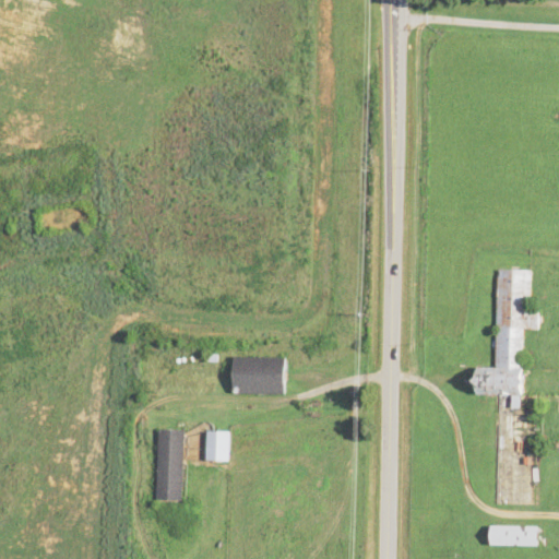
[(540,307),(539,329),(524,329),(522,394),(521,394),(521,406),(512,406),(513,393),(478,392),(478,368),(496,368),(499,270),(533,271),(532,307),(540,307)]
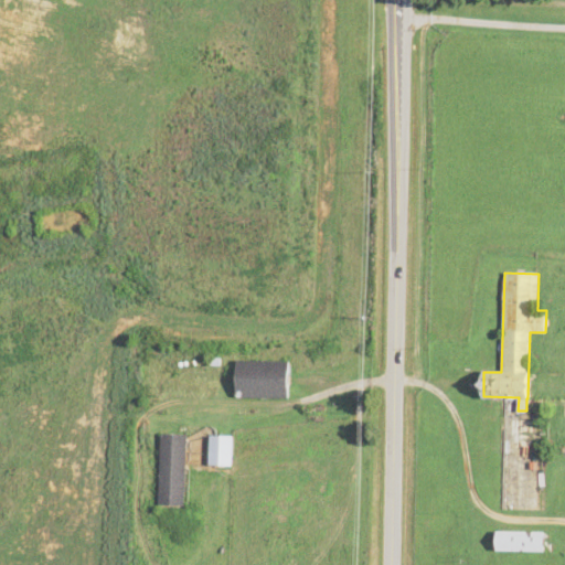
[(220,356),(220,365),(210,365),(210,356),(220,356)]
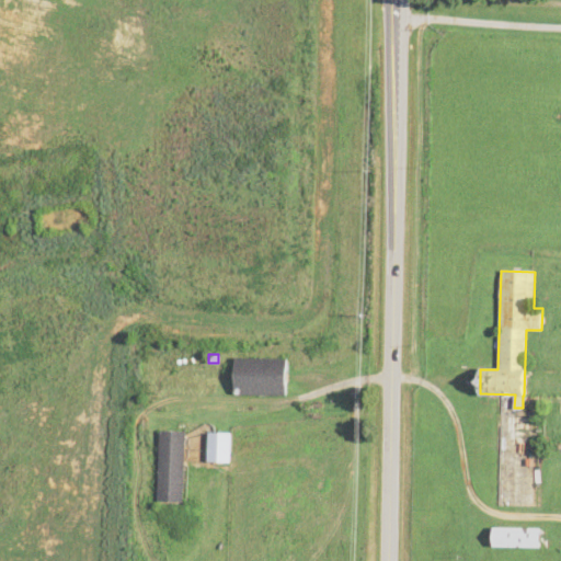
[(287,358),(287,395),(236,393),(236,357),(287,358)]
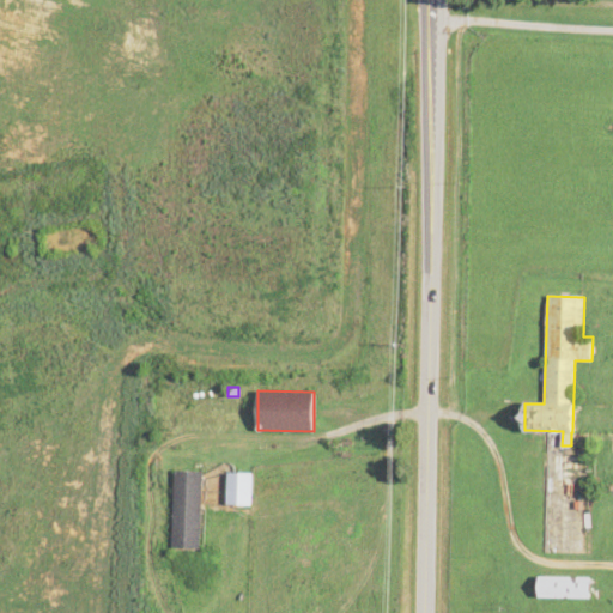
[(200,547),(173,547),(175,469),(204,471),(200,547)]
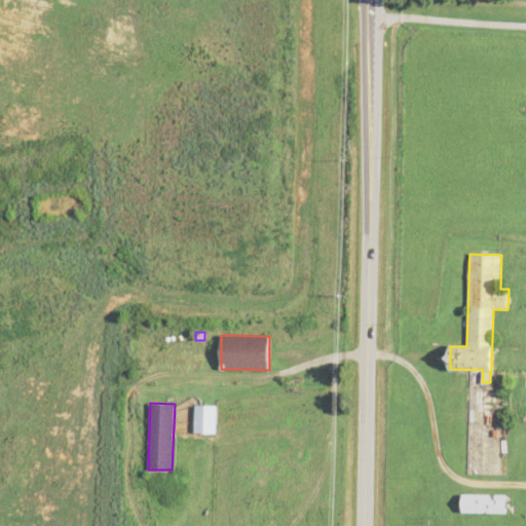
[(217,406),(217,433),(195,433),(196,406),(217,406)]
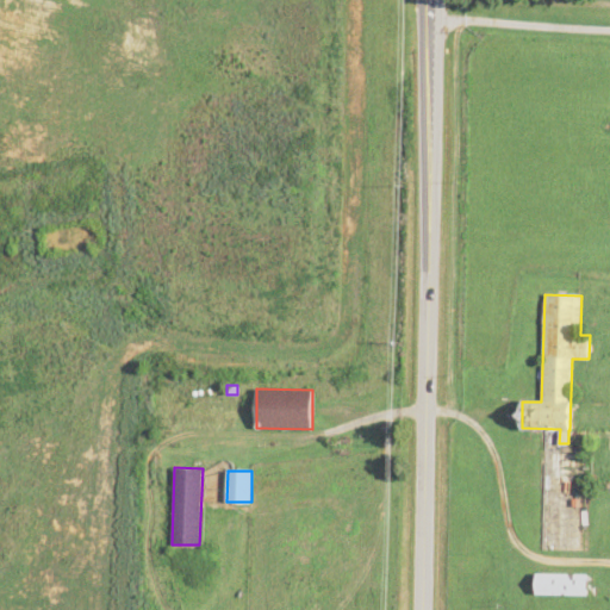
[(587,574),(587,596),(536,595),(536,573),(587,574)]
